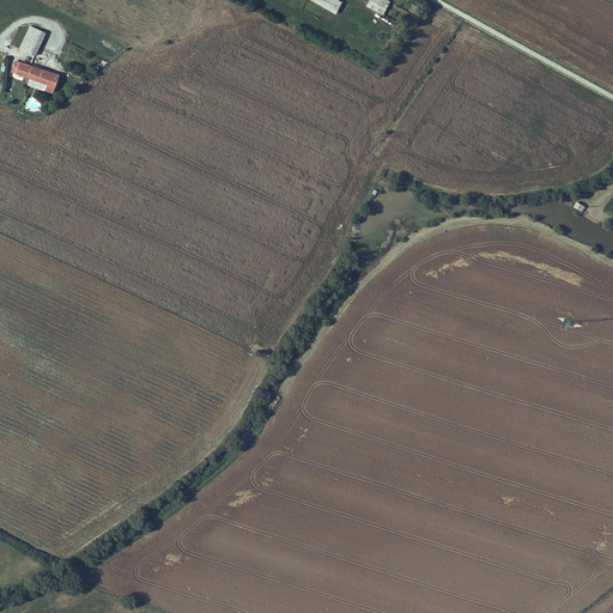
[(311,0),(337,13),(343,2),(338,0),(311,0)]
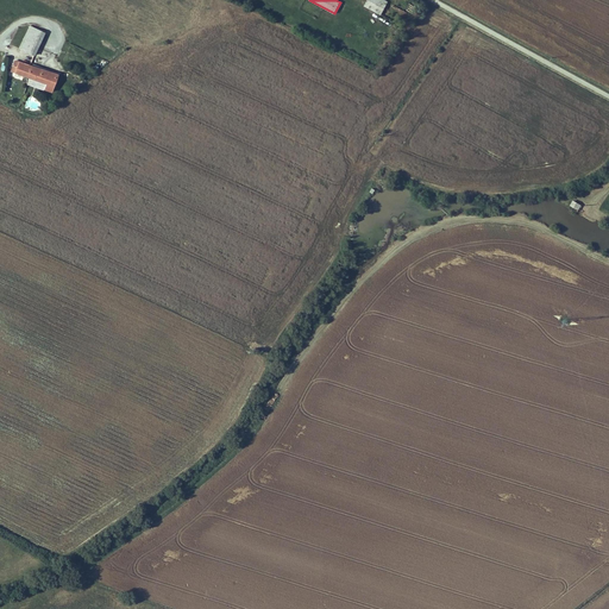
[(407,12),(383,0),(366,0),(368,0),(364,6),(401,24),(407,12)]
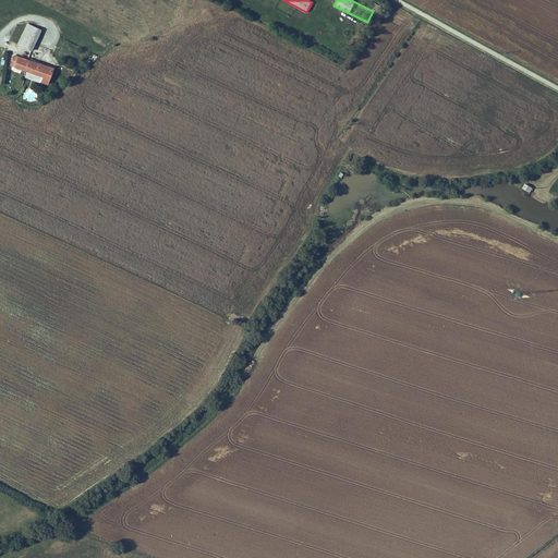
[(28,23),(19,44),(23,46),(33,25),(28,23)]
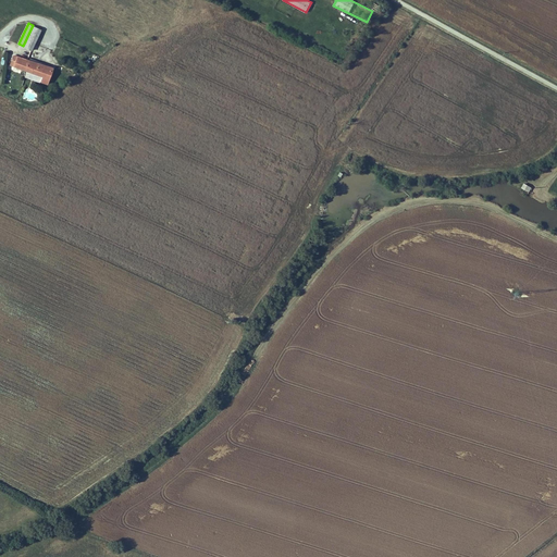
[(41,29),(33,25),(23,46),(32,50),(41,29)]
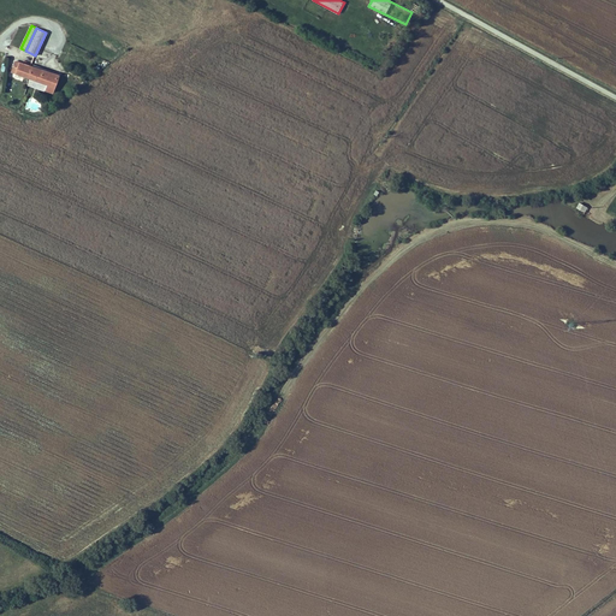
[(53,93),(59,75),(46,71),(45,73),(31,70),(33,66),(21,63),(19,65),(16,72),(47,83),(45,89),(53,93)]
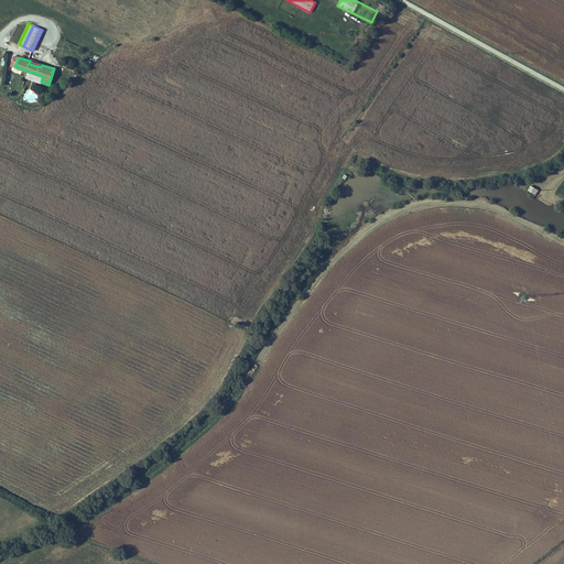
All buildings are outlined.
